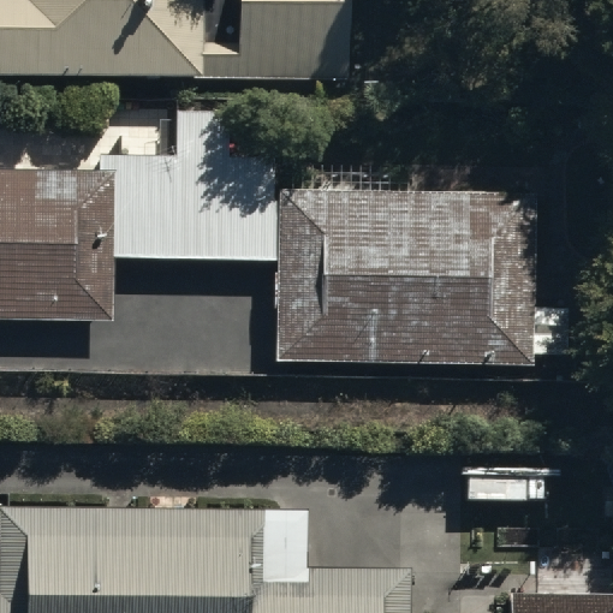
[(0,0),(0,76),(201,79),(201,47),(201,0),(0,0)]
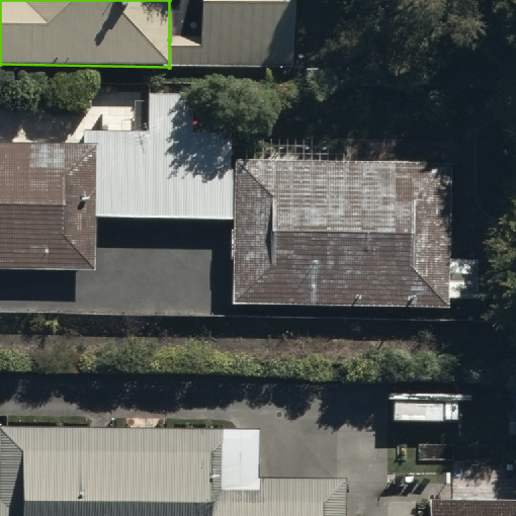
[(169,39),(169,67),(292,68),(292,0),(197,0),(198,39),(169,39)]
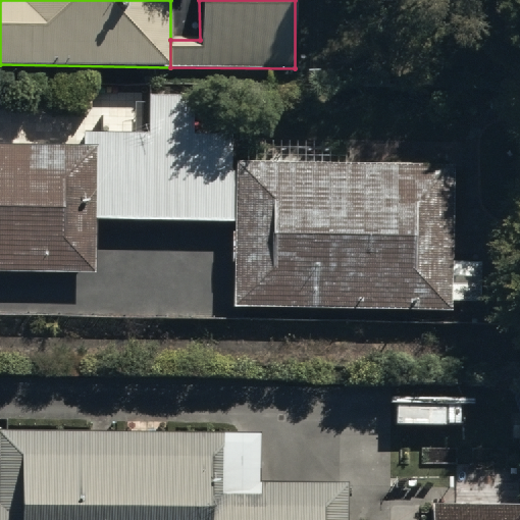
[(97,218),(236,220),(237,169),(231,169),(232,133),(194,132),(194,94),(149,93),(148,130),(85,128),(85,144),(98,144),(97,218)]
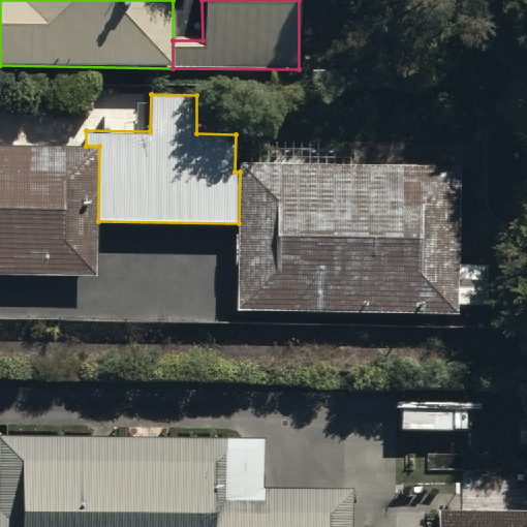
[(0,144),(0,273),(98,274),(98,221),(99,146),(86,146),(0,144)]
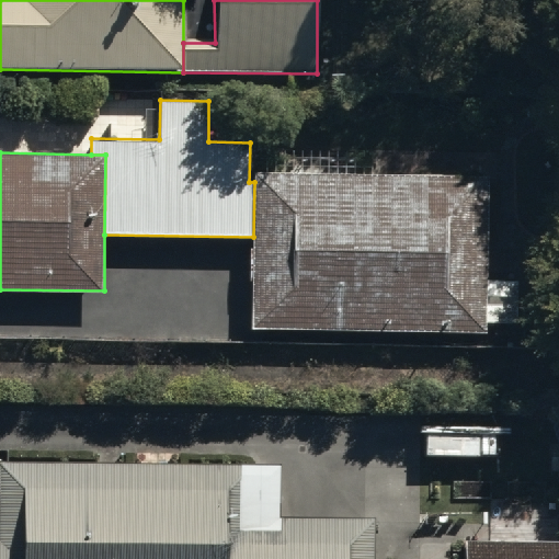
[(485,332),(487,173),(254,170),(254,182),(253,237),(252,329),(485,332)]
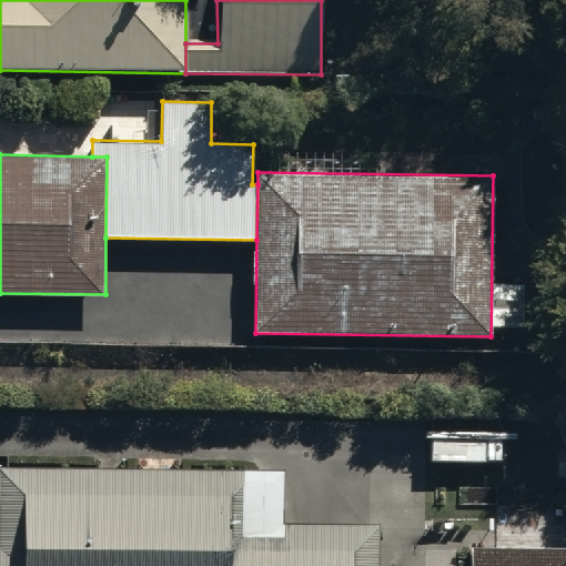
[(375,565),(376,526),(255,525),(256,472),(0,470),(0,565),(375,565)]
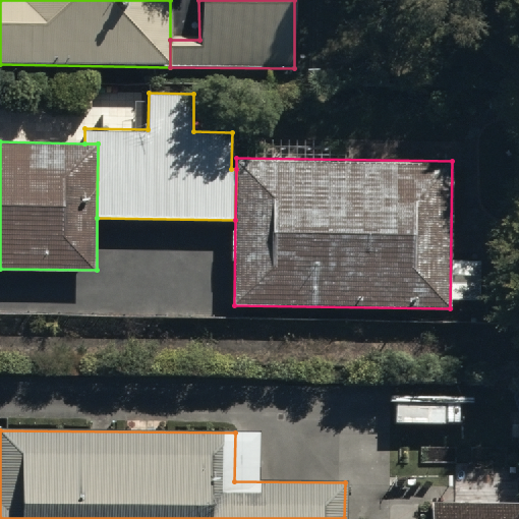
[(518,503),(430,501),(429,518),(518,518),(518,503)]
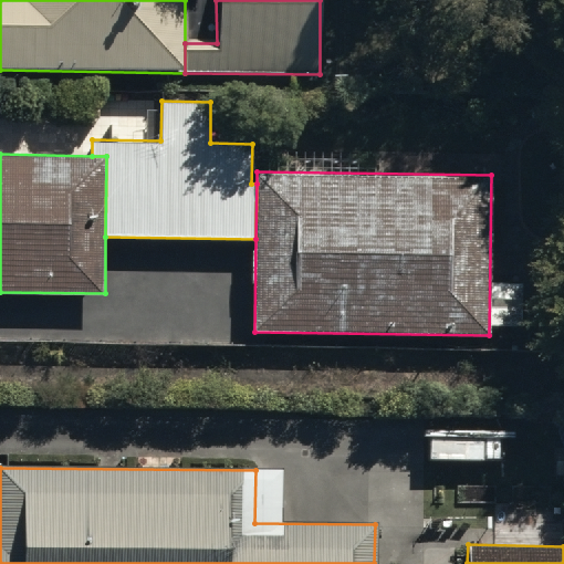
All buildings are outlined.
